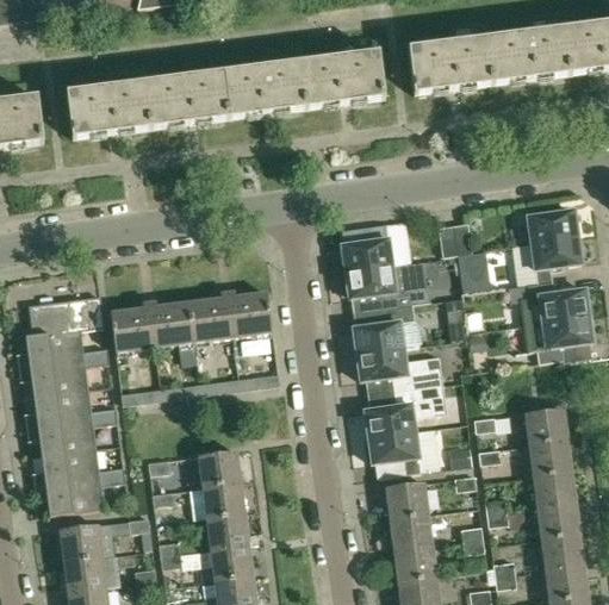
[(0,0),(0,23),(12,22),(10,0),(0,0)]
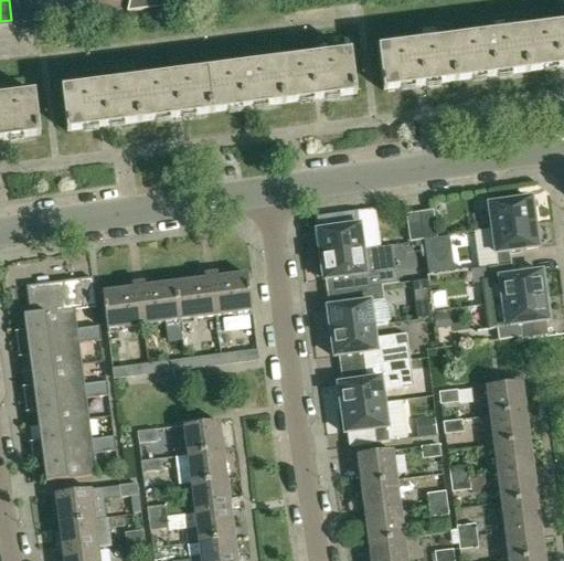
[(9,0),(11,20),(24,19),(22,0),(9,0)]
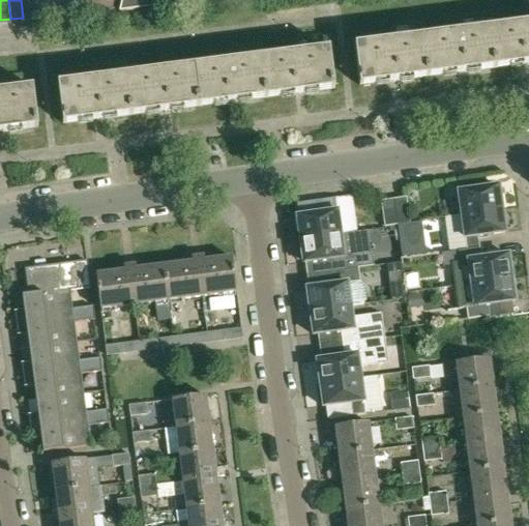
[(21,0),(23,18),(36,16),(34,0),(21,0)]
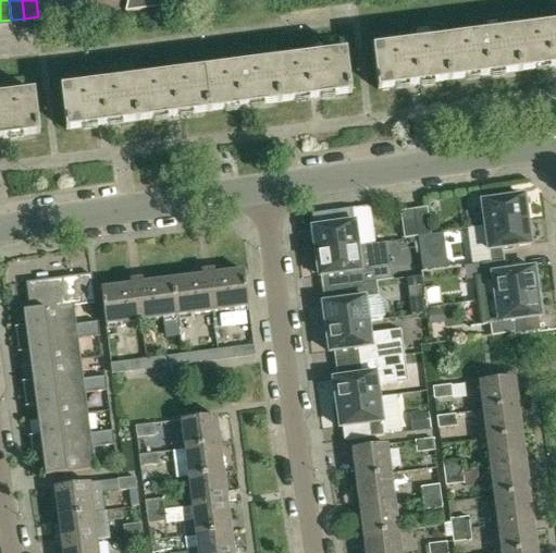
[(127,0),(126,8),(125,12),(215,0),(127,0)]
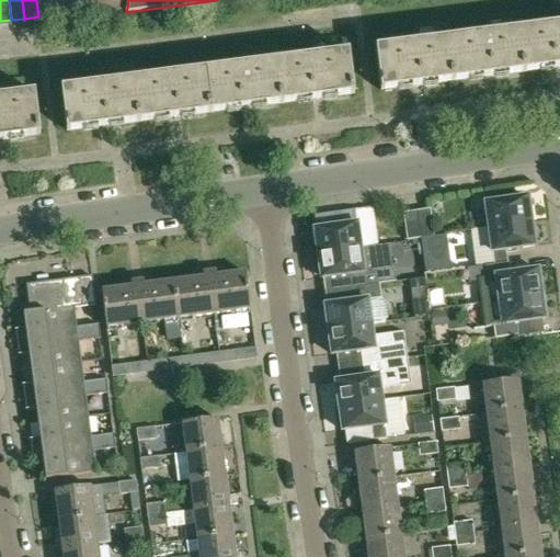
[(559,21),(520,27),(525,69),(559,64),(559,21)]
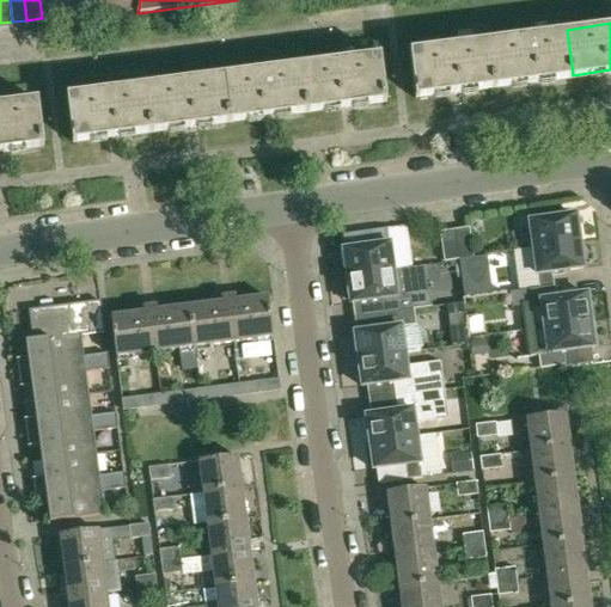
[(494,86),(526,81),(573,75),(567,30),(488,40),(494,86)]
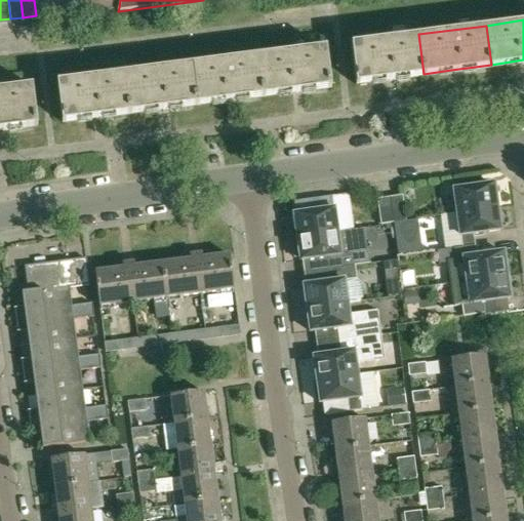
[(357,82),(424,74),(418,34),(352,43),(357,82)]
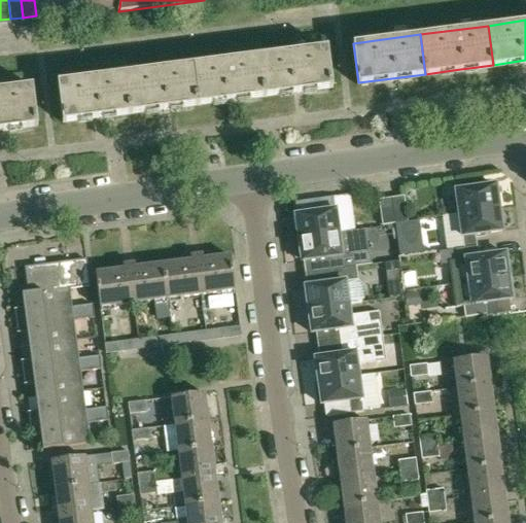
[(260,56),(266,95),(334,85),(328,46),(260,56)]
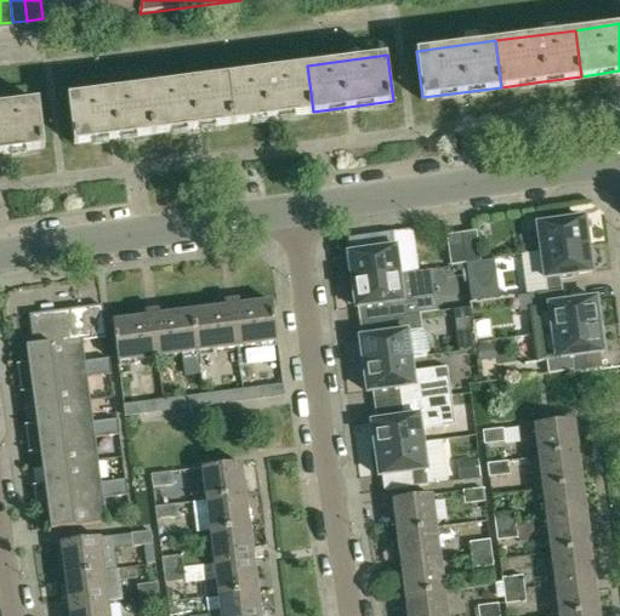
[(233,121),(313,112),(307,66),(227,77),(233,121)]
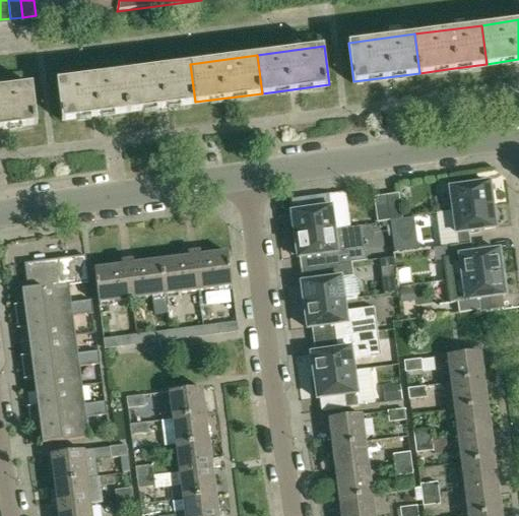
[(195,102),(190,64),(123,72),(128,111),(195,102)]
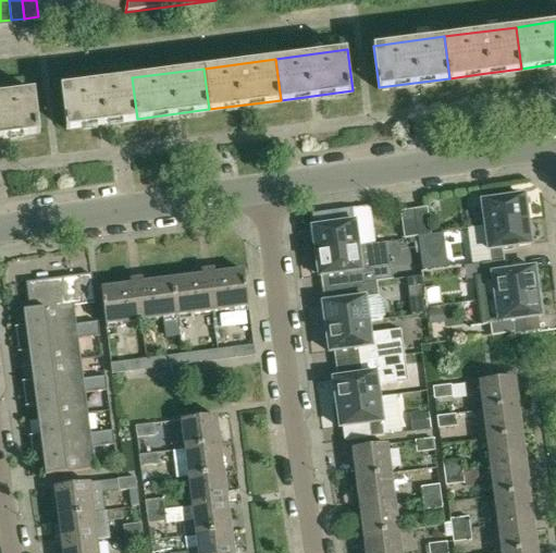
[(66,128),(137,119),(132,77),(61,87),(66,128)]
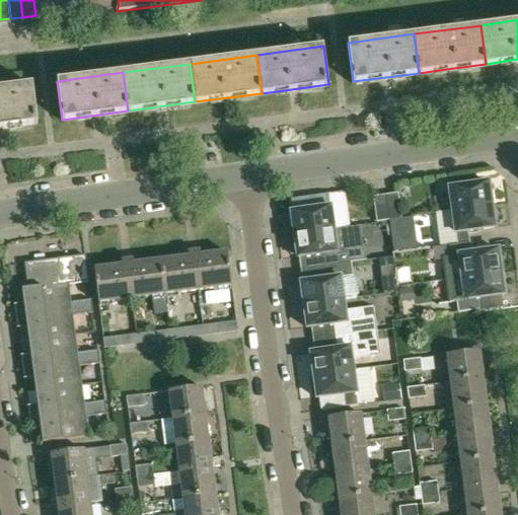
[(0,127),(38,123),(32,84),(0,87),(0,127)]
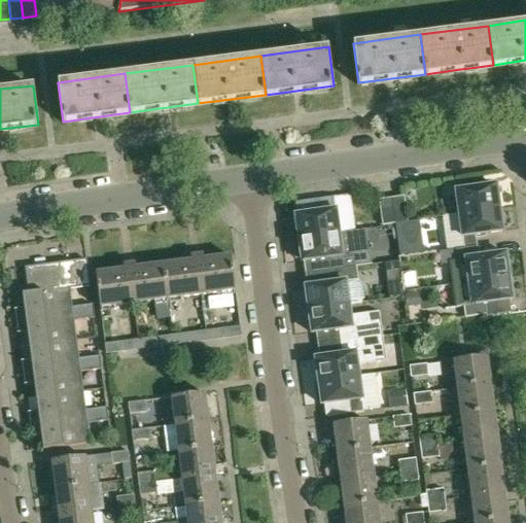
[(496,182),(456,188),(460,211),(499,205),(496,182)]
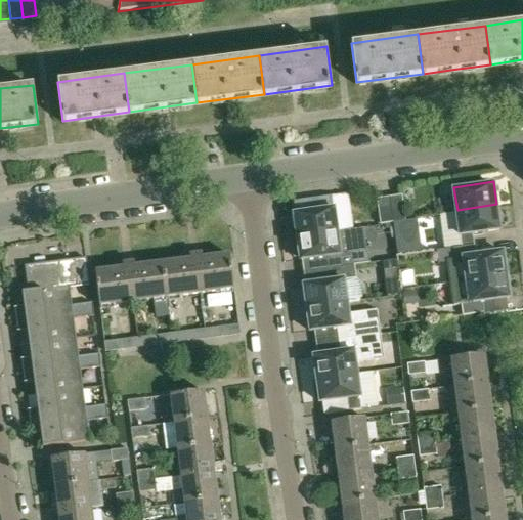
[(402,192),(390,195),(393,220),(406,218),(402,192)]
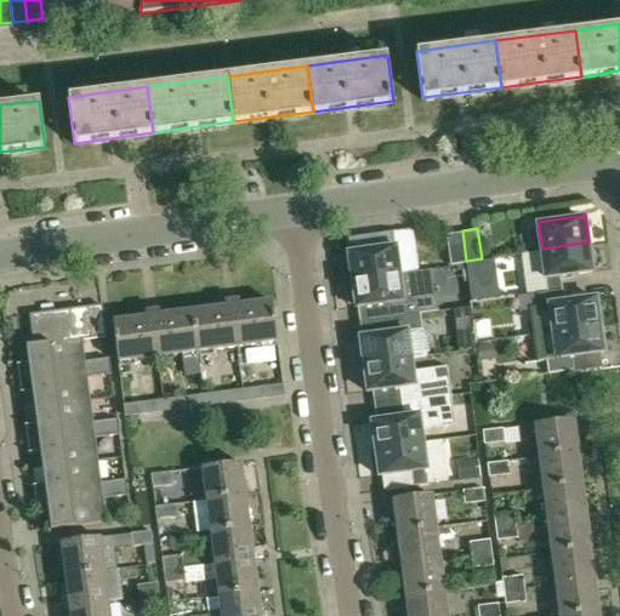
[(451,263),(466,261),(462,231),(447,233),(451,263)]
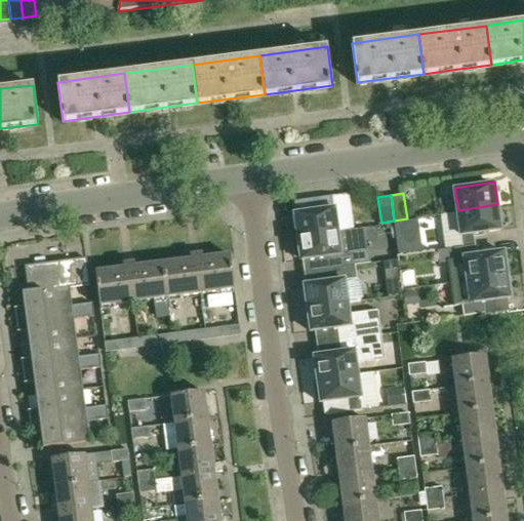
[(458,210),(441,212),(446,246),(452,245),(462,244),(476,242),(474,231),(500,228),(497,204),(458,210)]
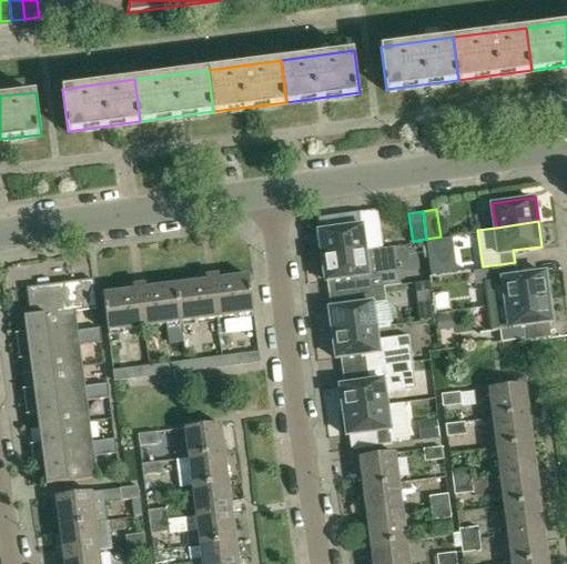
[(323,254),(365,249),(362,223),(320,230),(323,254)]
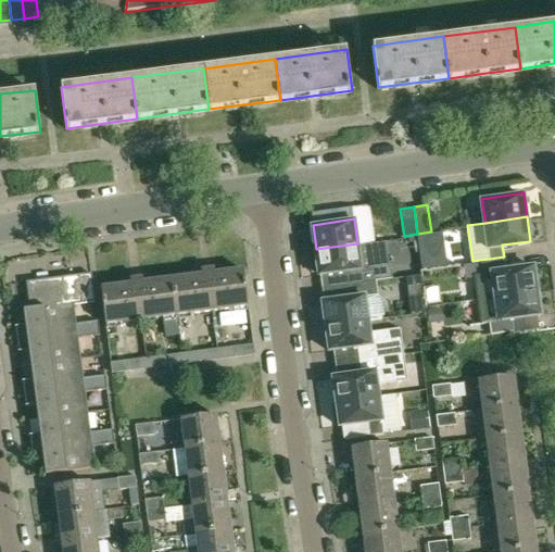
[(442,230),(420,234),(423,252),(445,248),(442,230)]
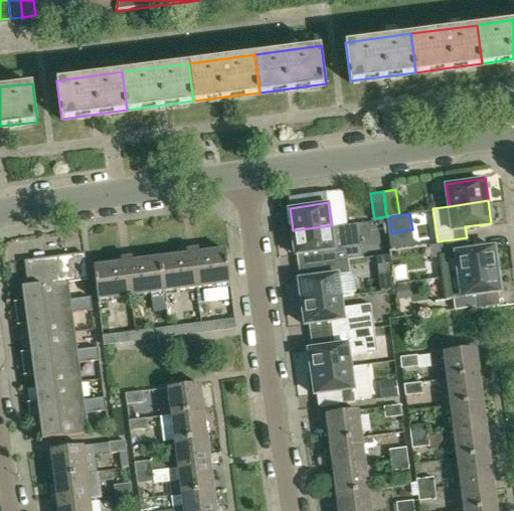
[(322,249),(324,262),(349,258),(364,256),(362,242),(335,247),(331,225),(293,230),(293,234),(287,235),(290,250),(295,249),(296,252),(322,249)]
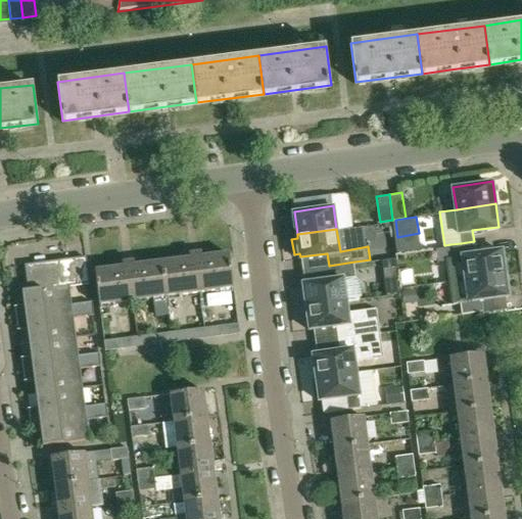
[(419,233),(397,237),(398,244),(420,241),(419,233)]
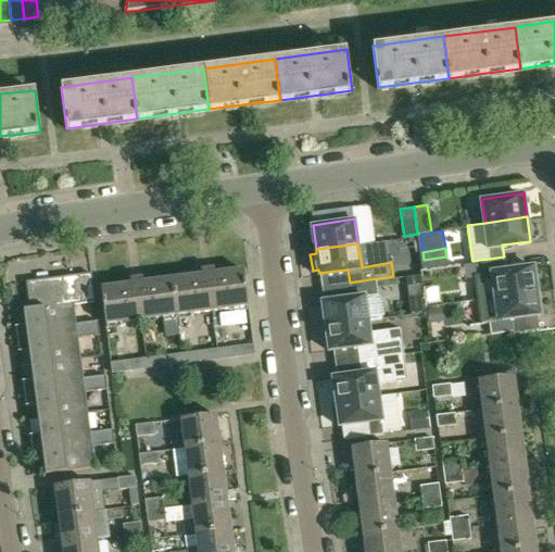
[(481,272),(474,273),(477,298),(538,289),(533,264),(505,268),(504,256),(490,259),(479,260),(481,272)]
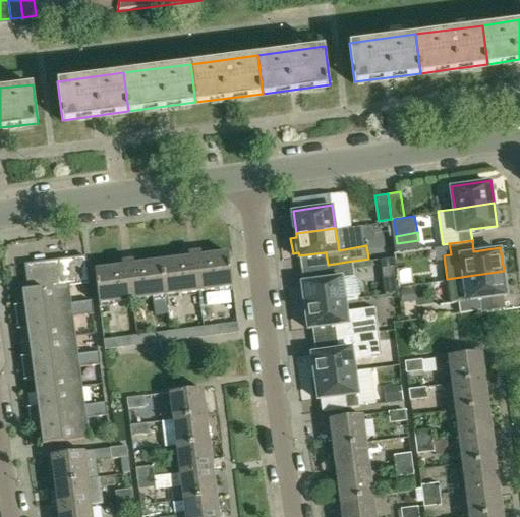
[(228,251),(196,255),(161,260),(165,293),(233,285),(228,251)]
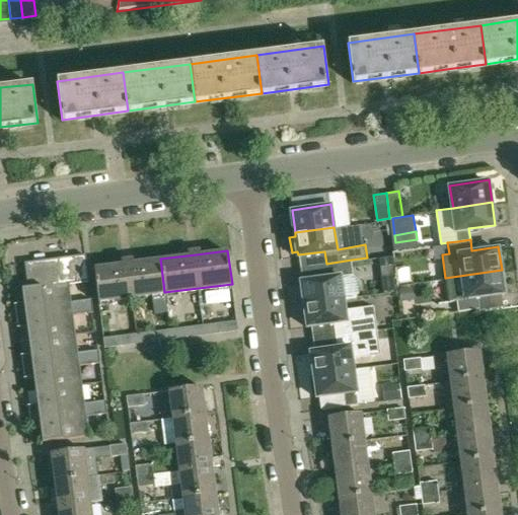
[(68,283),(88,280),(85,252),(23,261),(27,286),(27,287),(68,282),(68,283)]
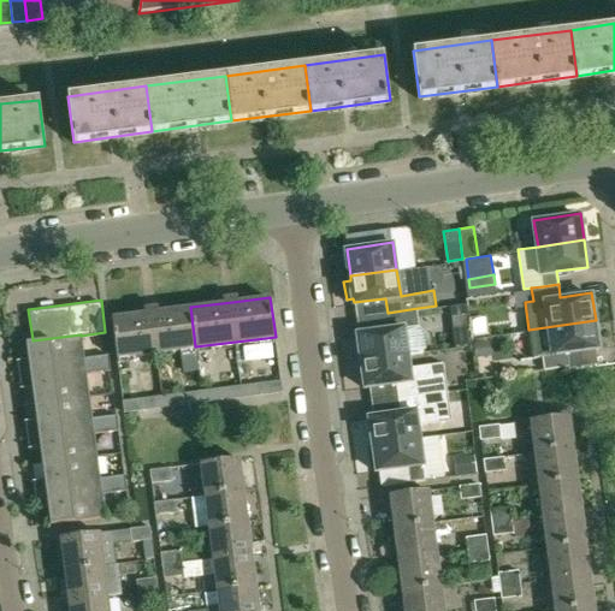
[(195,346),(190,307),(111,316),(116,357),(195,346)]
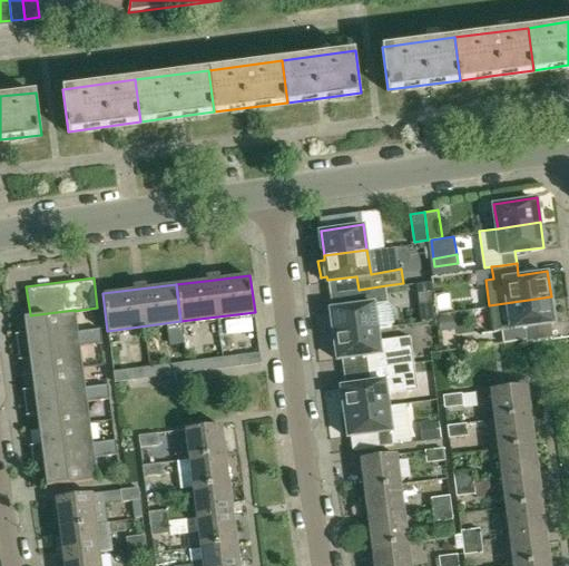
[(359,290),(360,303),(331,308),(334,332),(378,327),(392,324),(395,320),(393,303),(389,300),(386,285),(359,290)]
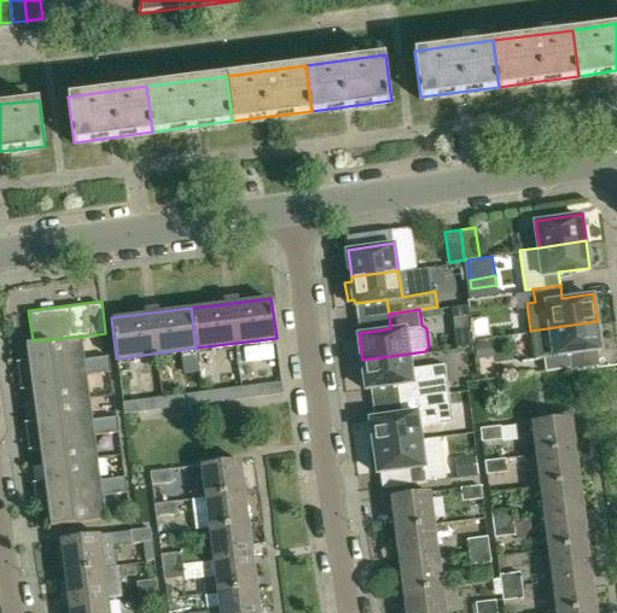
[(598,321),(530,331),(534,356),(545,355),(546,369),(557,368),(564,367),(571,366),(570,352),(599,348),(601,348),(598,321)]
